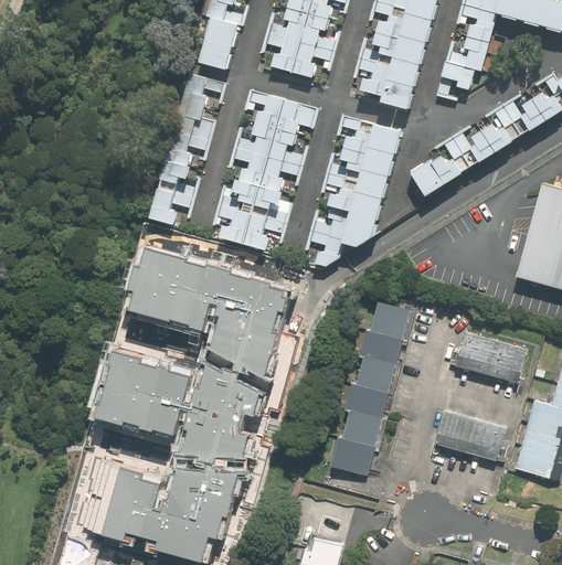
[(248,4),(245,3),(243,14),(226,10),(228,3),(239,7),(240,2),(235,1),(235,0),(210,0),(205,16),(212,18),(211,22),(205,20),(202,36),(207,38),(200,62),(228,70),(233,45),(236,46),(240,31),(237,30),(239,24),(243,25),(248,4)]
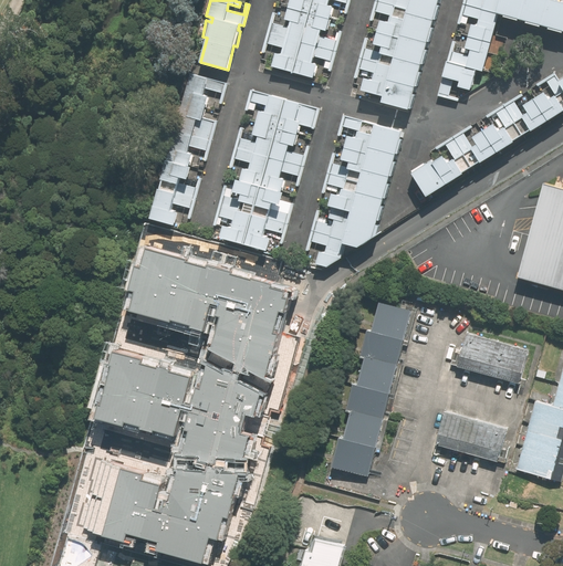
[(270,67),(313,77),(316,63),(311,62),(313,55),(330,59),(326,71),(331,72),(342,30),(337,29),(335,39),(324,35),(322,44),(315,43),(319,29),(327,31),(333,7),(327,4),(327,0),(335,0),(345,2),(343,12),(345,13),(348,0),(288,0),(284,19),(289,20),(284,35),(281,34),(283,25),(272,23),(274,12),(271,11),(261,53),(264,54),(267,43),(282,48),(280,53),(274,52),(270,67)]
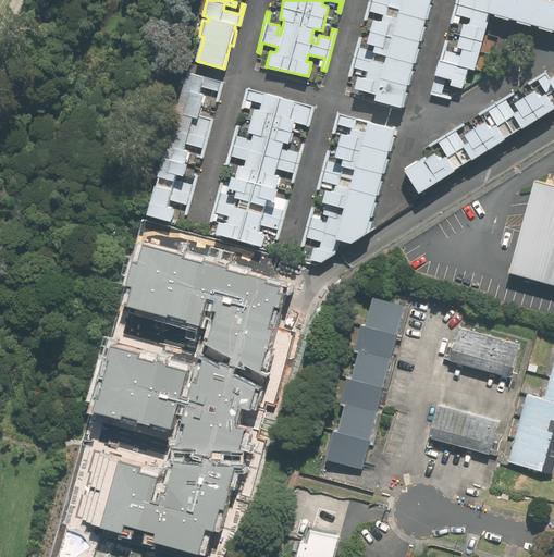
[(429,19),(433,4),(431,3),(431,0),(389,0),(389,2),(382,1),(382,0),(366,0),(361,20),(365,21),(368,11),(384,15),(383,21),(376,19),(369,41),(376,44),(373,51),(359,48),(362,38),(357,37),(347,76),(356,78),(358,69),(368,72),(367,77),(359,76),(357,88),(378,93),(376,100),(405,108),(409,91),(407,91),(409,83),(411,84),(415,70),(413,69),(415,62),(418,63),(421,48),(419,47),(420,40),(423,41),(428,26),(425,25),(426,17),(429,19)]
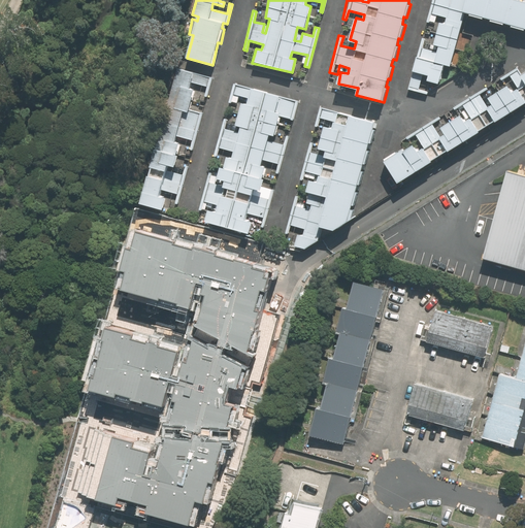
[(524,31),(524,28),(524,0),(429,0),(424,22),(428,23),(430,13),(447,18),(445,24),(438,22),(433,44),(423,41),(424,38),(420,37),(406,90),(424,95),(426,87),(423,86),(426,74),(428,74),(426,80),(437,84),(443,64),(450,66),(464,11),(469,13),(469,17),(483,20),(484,18),(491,19),(490,22),(503,25),(504,23),(511,25),(510,27),(524,31)]
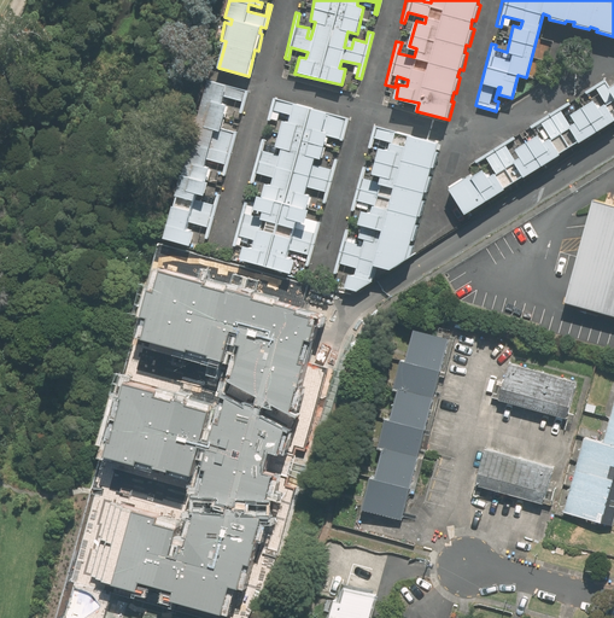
[(214,129),(220,130),(227,104),(221,103),(222,97),(240,101),(237,111),(241,112),(247,88),(208,77),(175,193),(194,199),(197,192),(205,194),(212,169),(204,165),(205,158),(217,162),(215,172),(224,174),(234,136),(221,132),(216,150),(209,147),(214,129)]
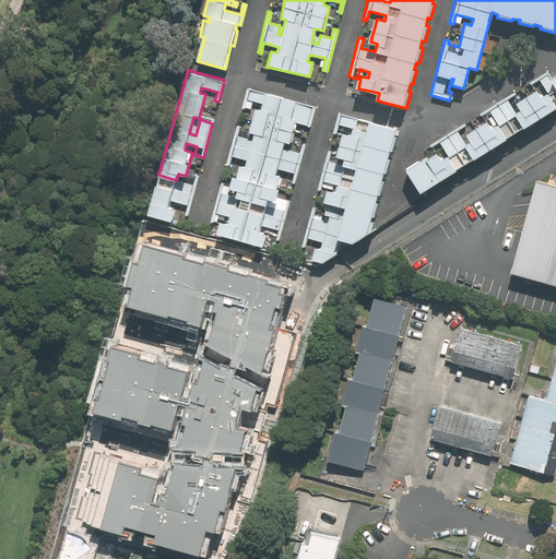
[(405,168),(422,194),(459,171),(458,169),(474,158),(475,161),(509,140),(507,138),(524,127),(525,129),(555,109),(555,75),(551,80),(545,71),(528,82),(530,86),(539,80),(547,94),(543,96),(537,88),(516,103),(520,110),(516,114),(507,99),(515,94),(513,91),(477,114),(481,117),(488,111),(497,126),(493,128),(488,121),(468,134),(471,141),(464,144),(456,131),(465,126),(463,122),(427,145),(429,149),(438,142),(447,156),(442,158),(438,152),(426,159),(424,156),(405,168)]
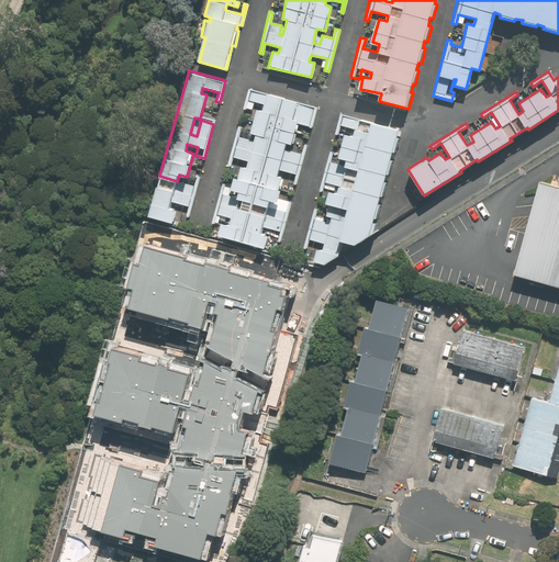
[(288,158),(282,157),(286,144),(292,145),(298,123),(311,126),(315,108),(245,89),(241,109),(246,110),(248,101),(263,104),(261,111),(255,109),(249,133),(255,134),(252,149),(246,147),(248,139),(238,136),(241,126),(236,125),(225,166),(235,169),(237,159),(248,163),(247,167),(239,165),(233,190),(238,191),(237,199),(222,194),(225,184),(221,182),(210,224),(214,225),(216,215),(232,218),(231,224),(223,222),(220,234),(267,247),(269,237),(281,240),(291,202),(280,199),(283,187),(280,186),(282,178),(277,176),(279,169),(294,173),(291,183),(295,184),(306,145),(302,144),(299,154),(290,152),(288,158)]
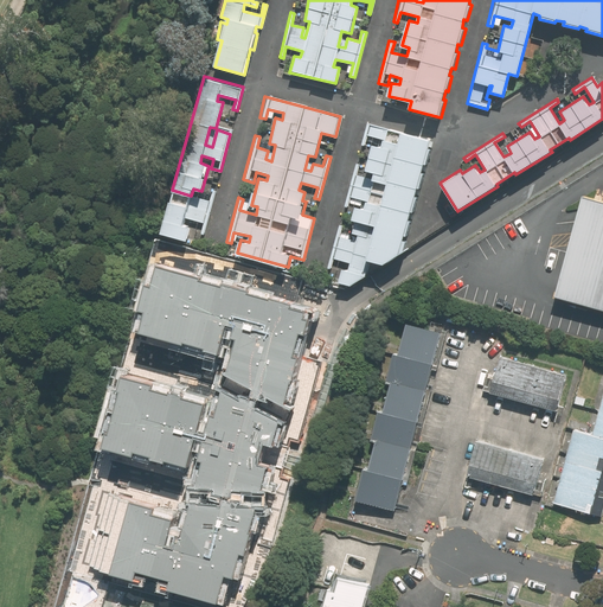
[(350,219),(355,221),(352,234),(358,235),(357,240),(339,235),(341,225),(338,224),(326,268),(337,272),(339,260),(350,263),(347,269),(341,268),(337,282),(350,286),(365,278),(370,259),(386,263),(405,250),(408,241),(403,240),(404,235),(408,235),(411,221),(409,219),(410,211),(414,212),(417,196),(415,196),(417,186),(419,187),(424,172),(422,171),(424,163),(427,164),(430,148),(428,148),(430,139),(366,121),(359,145),(363,146),(366,135),(383,140),(382,146),(374,144),(367,170),(376,172),(373,178),(355,173),(359,164),(354,163),(342,206),(347,206),(350,197),(366,202),(364,208),(354,205),(350,219)]
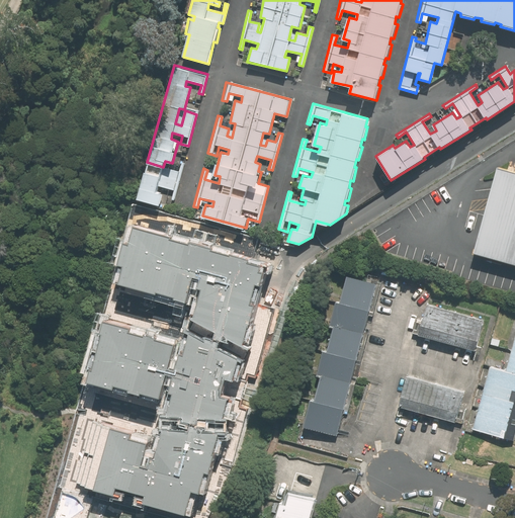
[(170,179),(167,189),(173,190),(178,170),(166,167),(164,177),(170,179)]
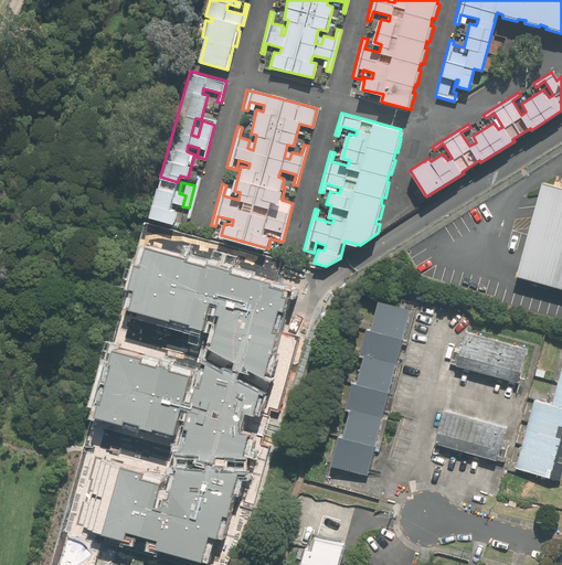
[(561,188),(542,183),(518,270),(561,283),(561,188)]
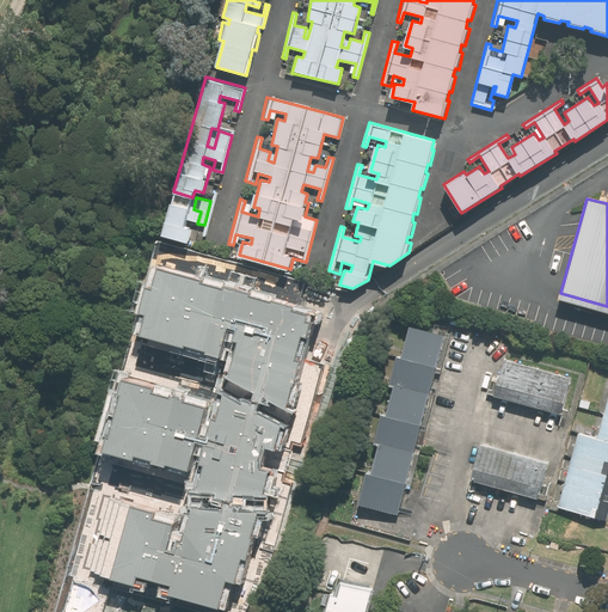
[(190,207),(171,202),(161,236),(190,243),(194,228),(185,226),(190,207)]
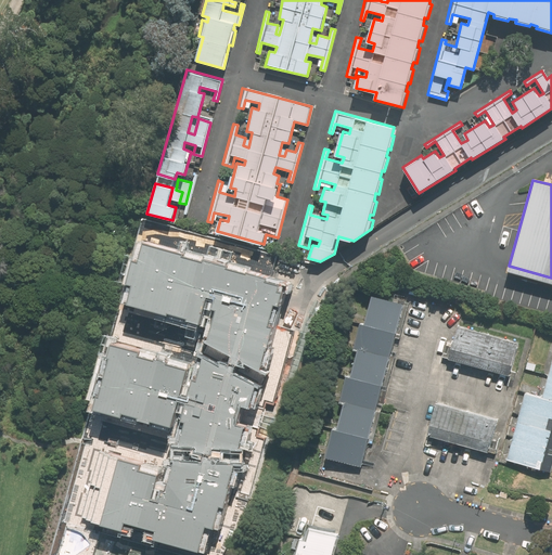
[(119,302),(170,315),(171,311),(190,317),(189,320),(202,323),(209,295),(217,297),(214,307),(218,308),(215,321),(209,320),(204,338),(232,353),(231,360),(222,359),(221,362),(197,350),(189,381),(185,379),(191,361),(169,355),(168,359),(158,357),(161,350),(143,346),(142,349),(111,340),(93,408),(125,415),(126,412),(140,415),(139,418),(154,422),(154,420),(175,425),(181,400),(187,401),(176,444),(199,446),(197,449),(207,452),(204,459),(167,456),(161,482),(158,481),(162,466),(99,450),(94,467),(87,466),(74,517),(131,532),(132,529),(127,527),(128,523),(158,530),(156,534),(150,533),(149,537),(206,551),(212,532),(207,531),(208,525),(220,528),(226,510),(221,508),(222,504),(228,505),(233,486),(238,487),(242,468),(238,468),(240,461),(221,460),(223,456),(214,453),(216,447),(247,448),(254,424),(241,421),(245,403),(258,407),(265,383),(238,370),(239,363),(248,365),(248,361),(267,371),(273,346),(272,346),(286,291),(289,280),(251,270),(252,266),(230,260),(230,262),(206,256),(206,253),(187,248),(187,250),(137,237),(119,302)]
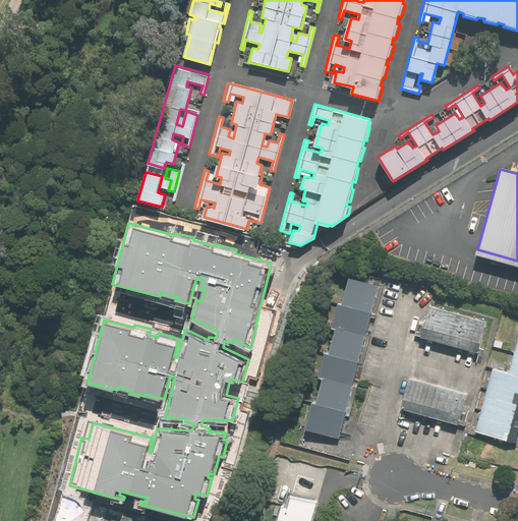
[(366,332),(369,317),(372,317),(381,288),(378,287),(379,284),(350,276),(342,303),(338,302),(331,328),(335,329),(329,353),(325,352),(318,378),(323,379),(317,402),(311,401),(305,422),(310,423),(308,430),(338,439),(344,415),(347,416),(355,387),(352,386),(357,365),(360,366),(369,333),(366,332)]
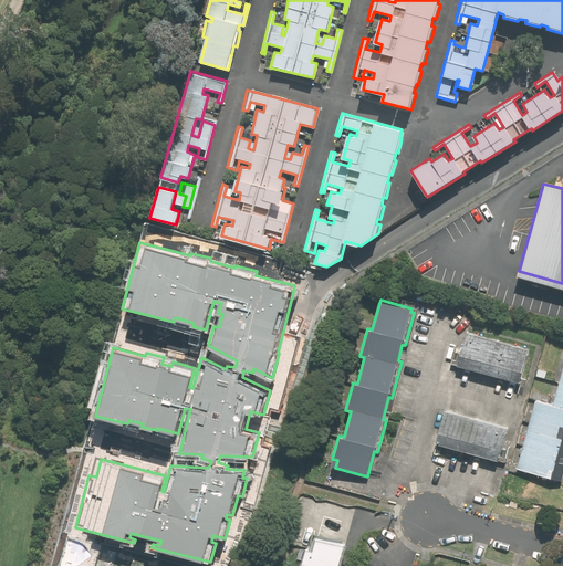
[(465,332),(456,365),(520,383),(529,348),(465,332)]
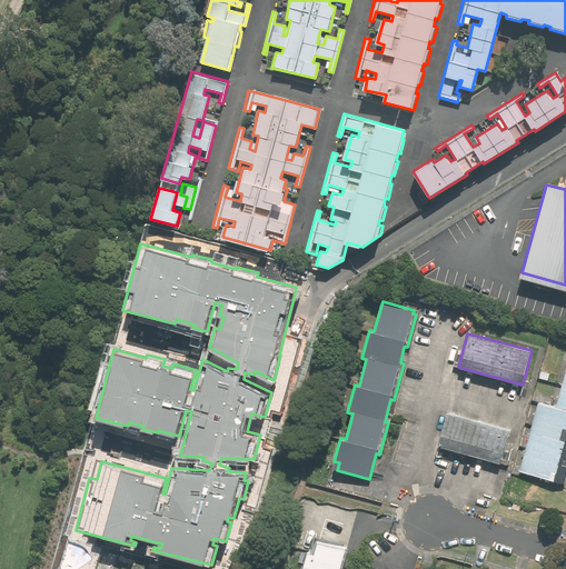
[(565,365),(555,407),(537,401),(518,471),(564,485),(565,476),(565,365)]
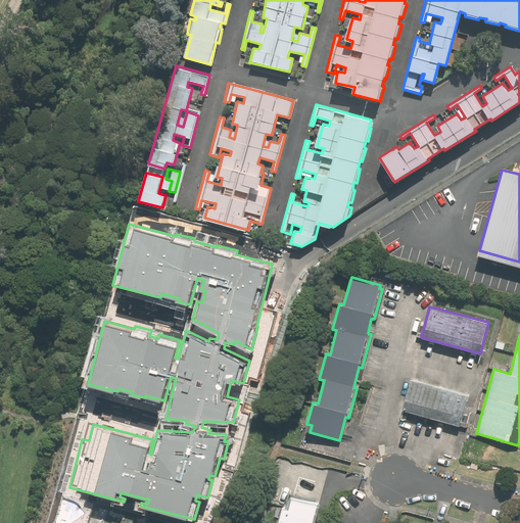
[(463,412),(468,394),(411,379),(403,410),(466,427),(469,414),(463,412)]
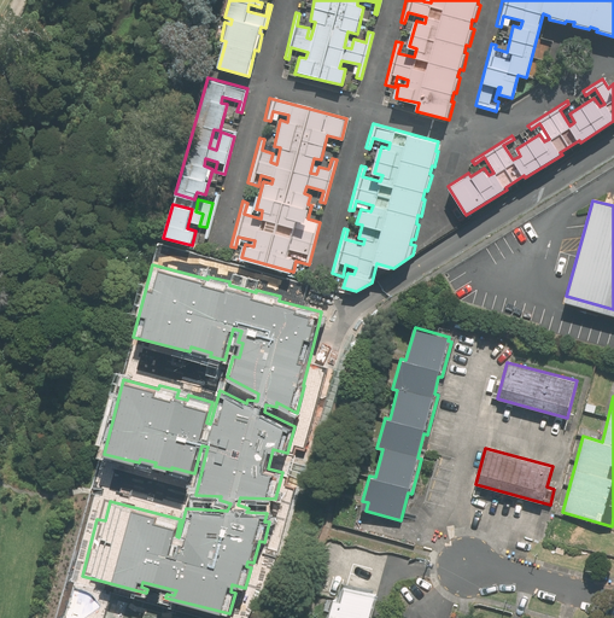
[(368,617),(374,596),(345,588),(343,599),(335,596),(328,617),(368,617)]
